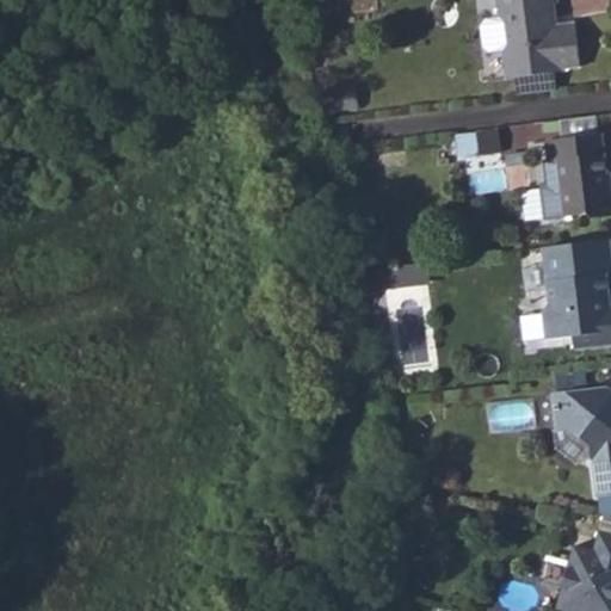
[(557,0),(493,0),(498,28),(504,28),(507,53),(500,53),(505,86),(578,75),(571,31),(551,34),(548,5),(559,4),(557,0)]
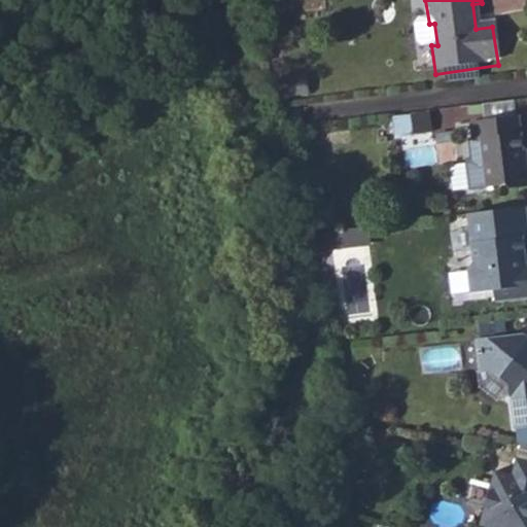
[(515,99),(467,105),(468,118),(517,112),(515,99)]
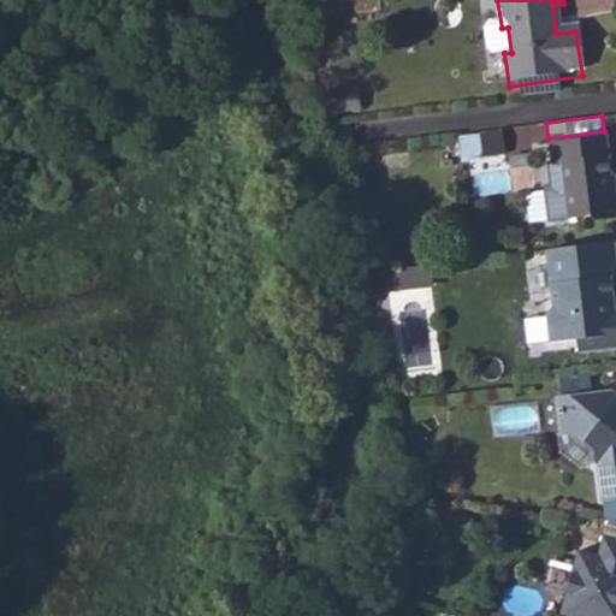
[(514,155),(514,130),(463,130),(463,154),(514,155)]
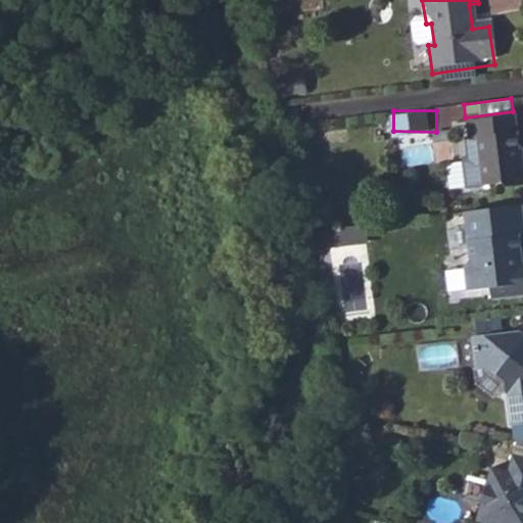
[(514,114),(466,123),(469,141),(476,140),(485,189),(507,185),(508,188),(522,185),(522,171),(522,164),(521,160),(514,114)]
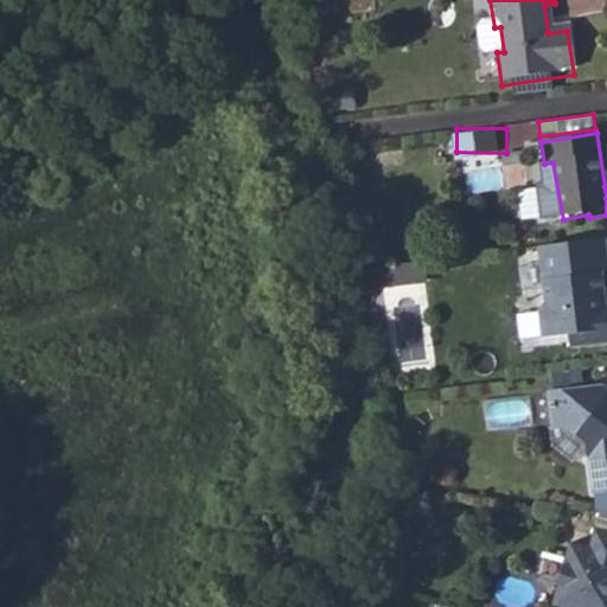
[(606,250),(549,257),(556,310),(557,320),(560,346),(586,344),(587,357),(606,353),(606,250)]
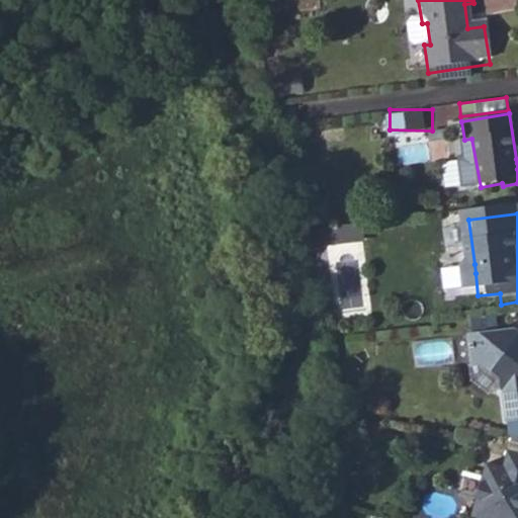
[(349,236),(334,238),(335,249),(350,247),(349,236)]
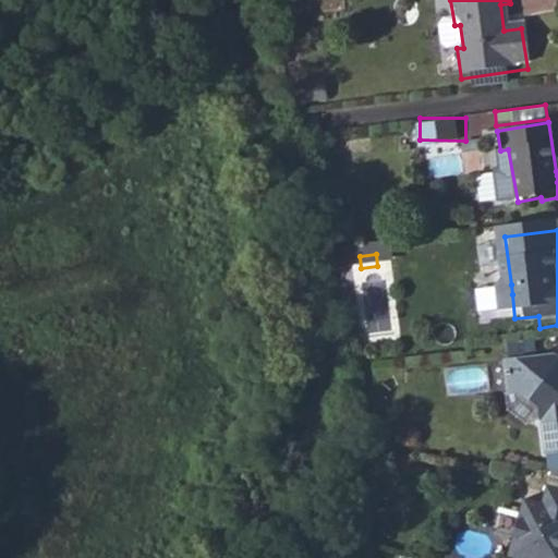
[(557,355),(557,354),(507,361),(511,393),(524,393),(544,405),(549,453),(557,452),(557,355)]
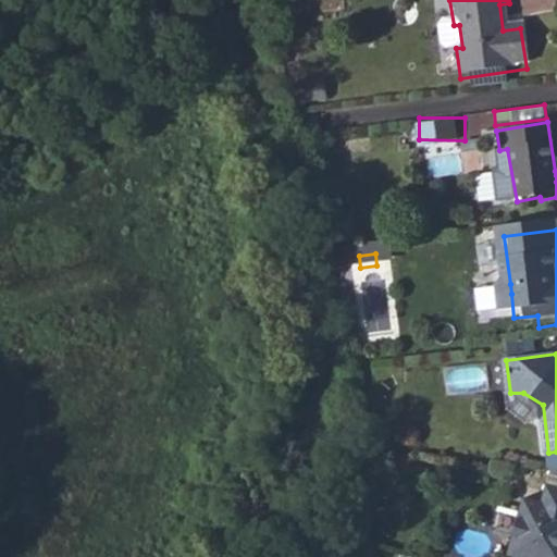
[(556,556),(556,486),(545,484),(541,505),(521,502),(508,544),(517,556),(556,556)]
